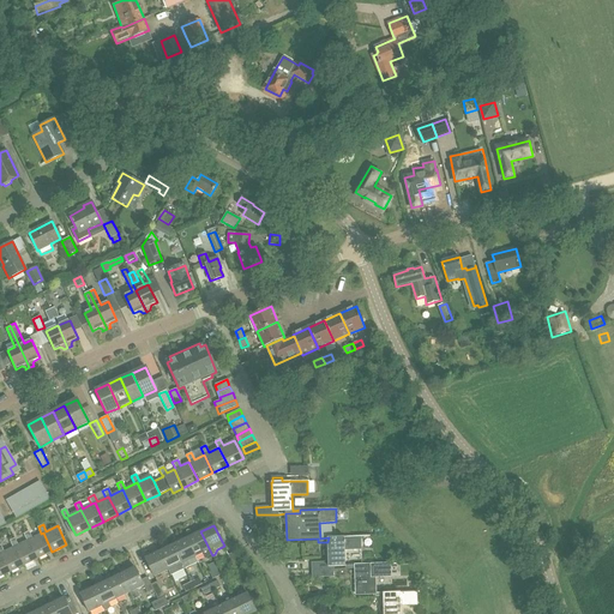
[(24,534),(28,541),(29,540),(38,559),(52,552),(43,533),(41,534),(32,539),(29,531),(24,534)]
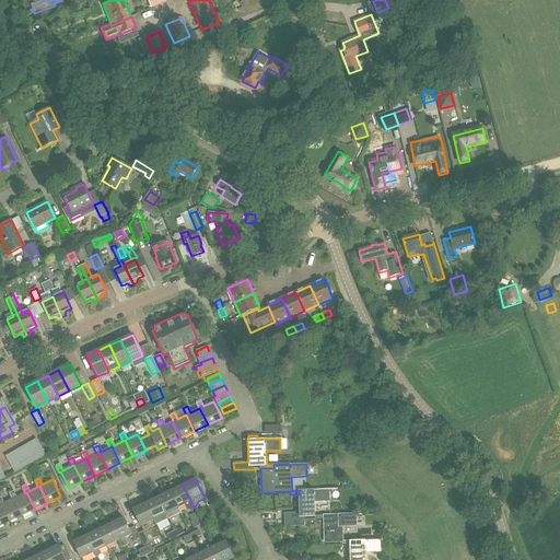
[(183,485),(171,491),(178,509),(186,505),(188,510),(194,506),(183,485)]
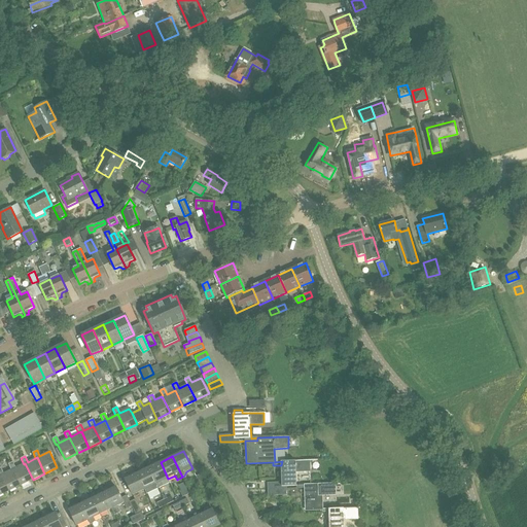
[(287,489),(305,489),(305,486),(296,486),(296,471),(310,471),(310,460),(282,461),(281,465),(282,483),(268,483),(268,490),(287,489)]
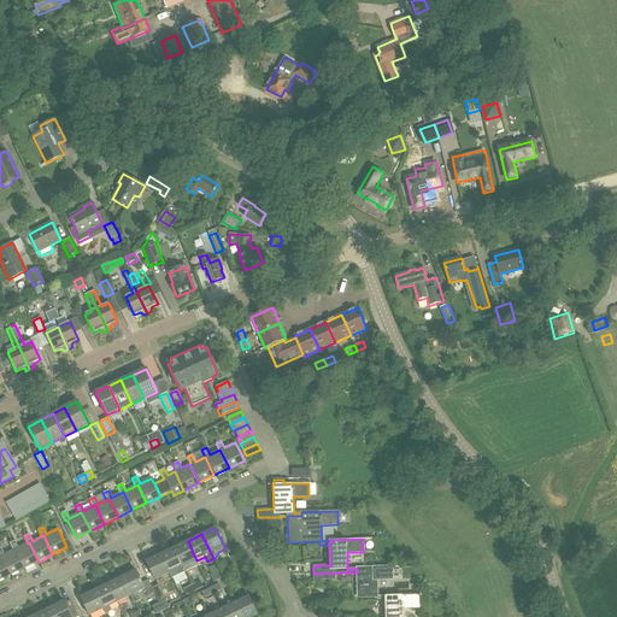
[(10,544),(13,551),(16,550),(24,568),(39,562),(29,542),(28,544),(18,548),(15,541),(10,544)]
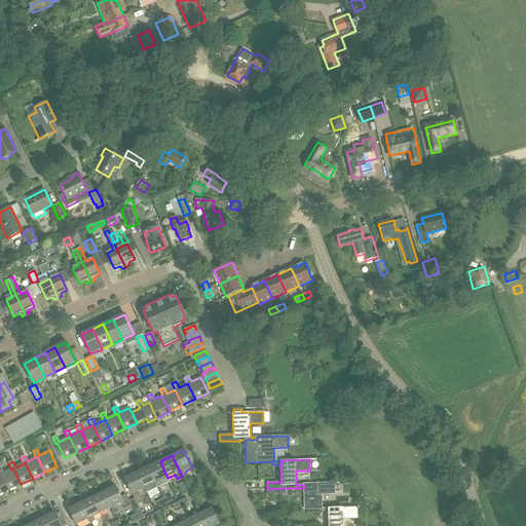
[(148,466),(156,483),(158,487),(170,482),(167,478),(160,461),(148,466)]
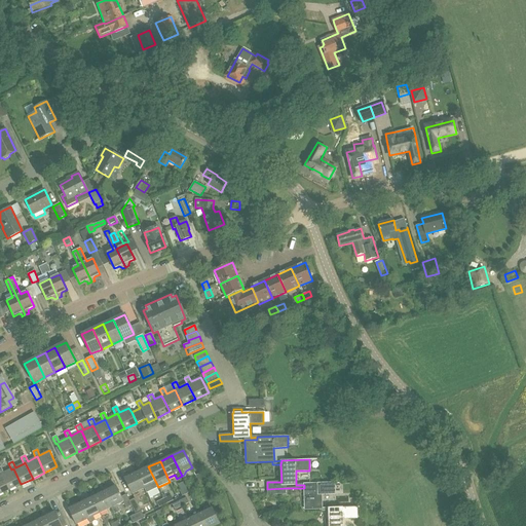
[(13,468),(11,470),(3,473),(0,467),(0,466),(0,475),(1,475),(8,490),(21,484),(13,468)]
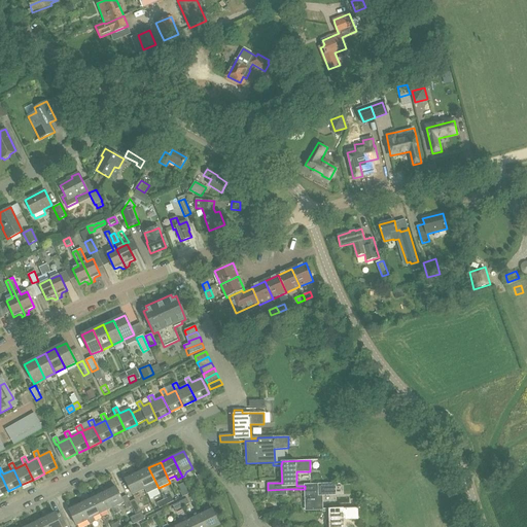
[(144,490),(147,494),(159,488),(156,484),(148,467),(137,473),(144,490)]
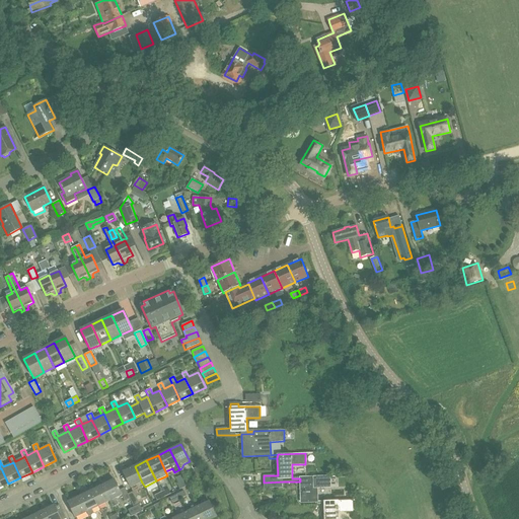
[(123,471),(131,488),(142,483),(135,466),(123,471)]
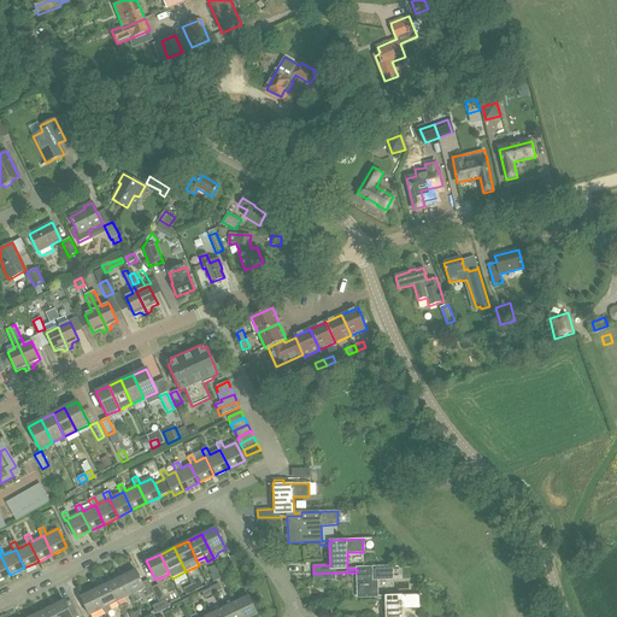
[(230,558),(238,574),(245,570),(236,554),(230,558)]
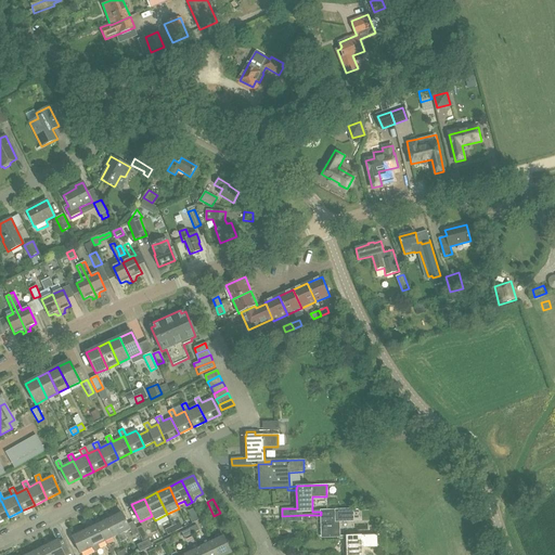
[(1,501),(0,501),(0,521),(9,517),(1,501)]
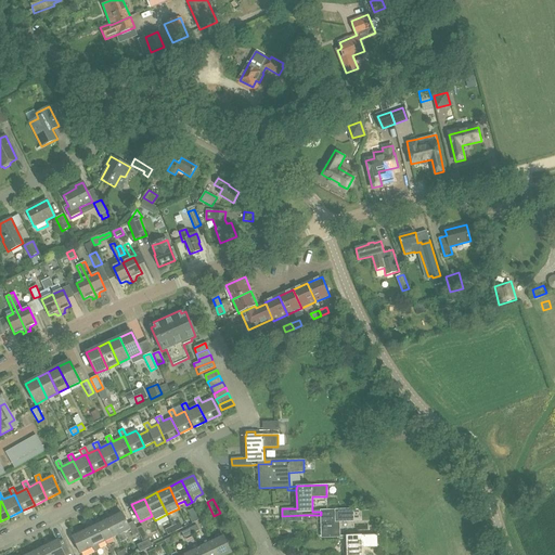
[(191,517),(197,514),(194,508),(188,512),(191,517)]
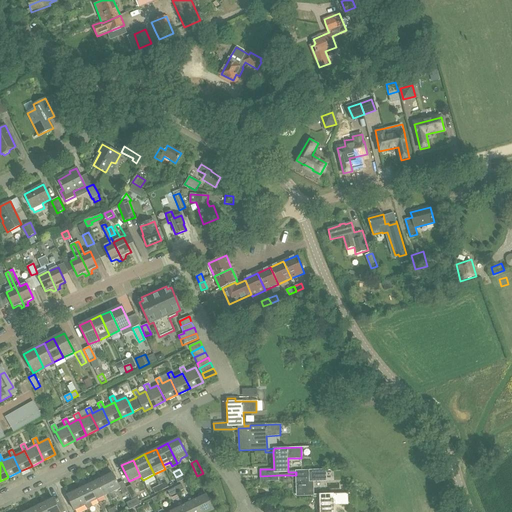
[(312,498),(320,498),(320,495),(314,495),(313,482),(326,481),(326,471),(296,472),(296,475),(297,496),(312,496),(312,498)]
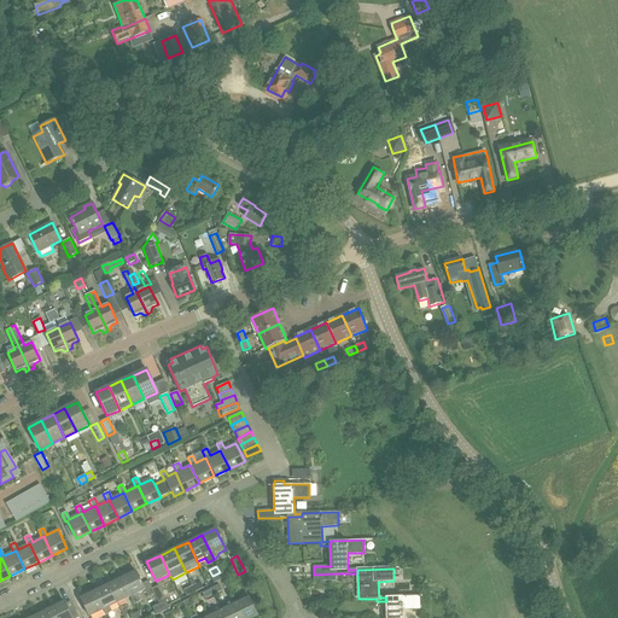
[(122,578),(130,596),(134,604),(141,601),(138,593),(145,589),(149,596),(155,594),(152,589),(149,581),(143,583),(136,571),(122,578)]
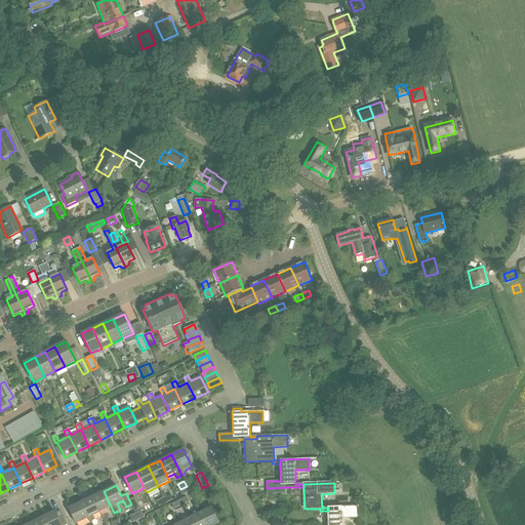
[(202,488),(208,500),(214,497),(208,485),(202,488)]
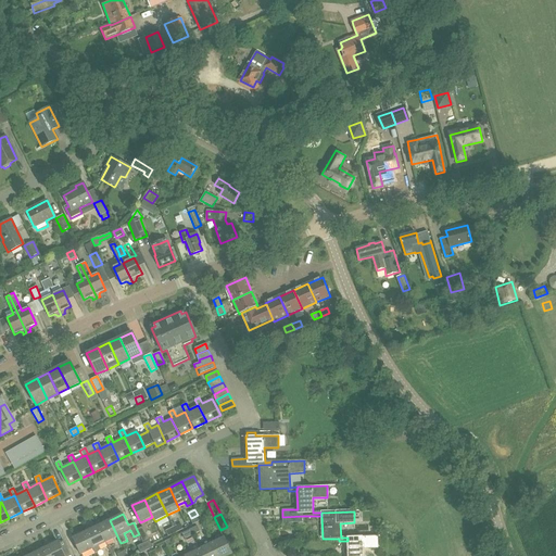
[(190,519),(192,525),(201,520),(198,515),(191,518),(190,519)]
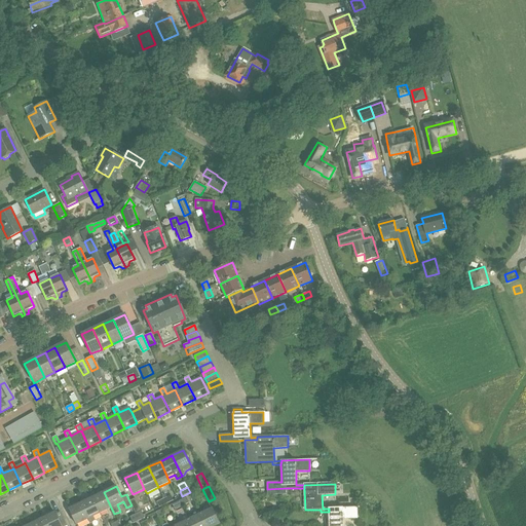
[(92,497),(101,514),(111,508),(104,492),(92,497)]
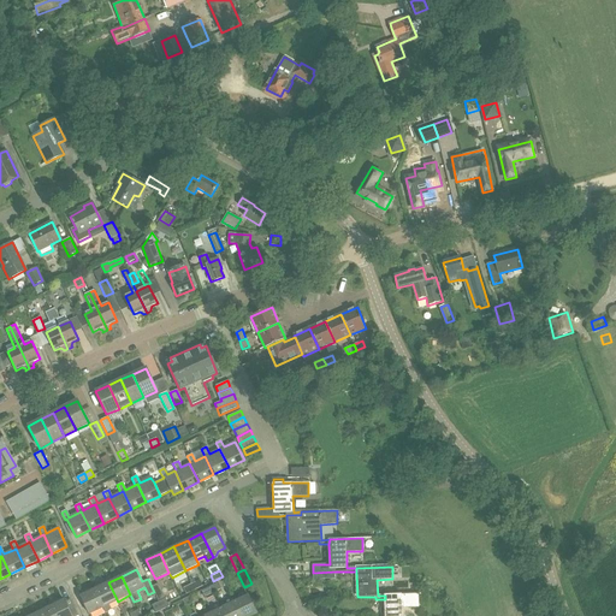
[(193,584),(195,590),(203,586),(200,580),(193,584)]
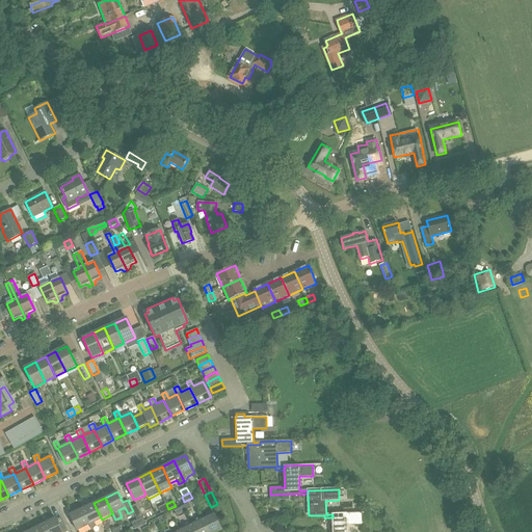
[(94,503),(81,509),(89,525),(91,530),(96,528),(96,526),(95,523),(102,520),(94,503)]
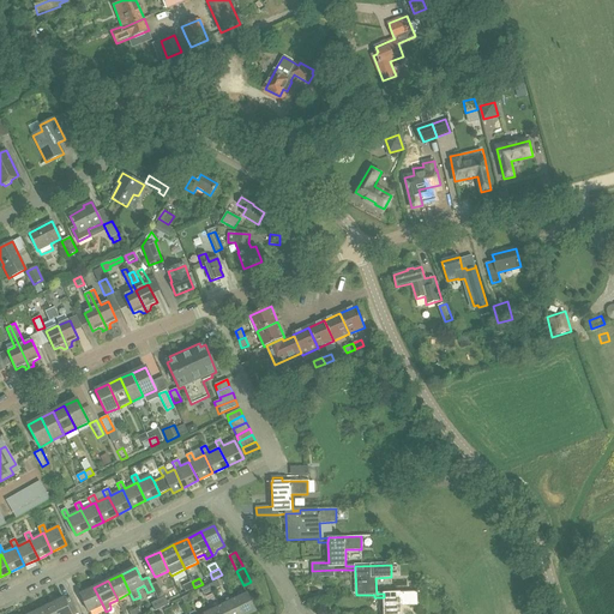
[(209,585),(212,591),(221,587),(218,581),(209,585)]
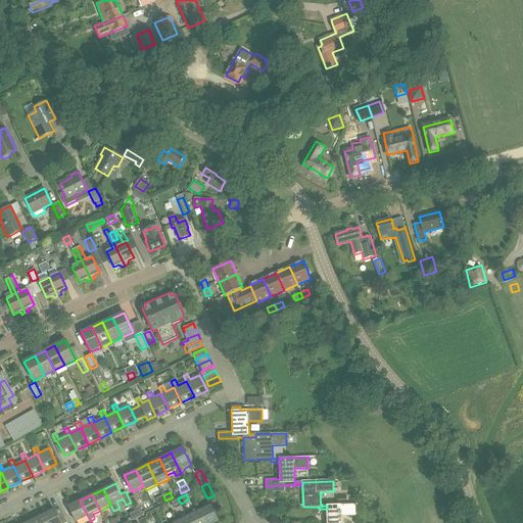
[(129,497),(129,498),(131,503),(135,511),(141,508),(135,495),(129,497)]
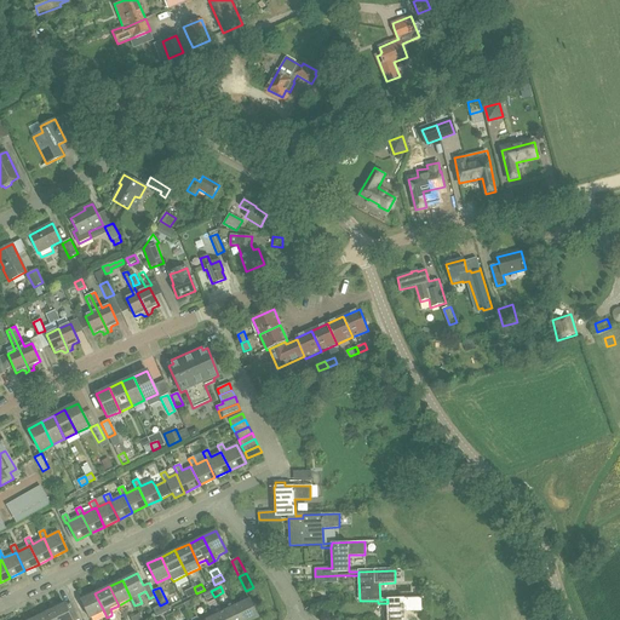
[(184,592),(188,598),(196,593),(194,587),(184,592)]
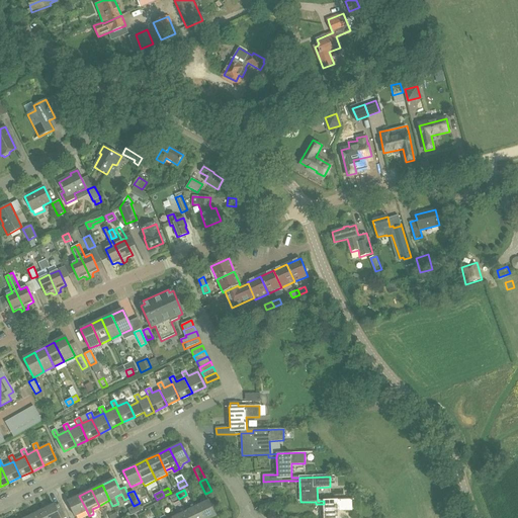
[(170,497),(172,502),(179,499),(176,494),(170,497)]
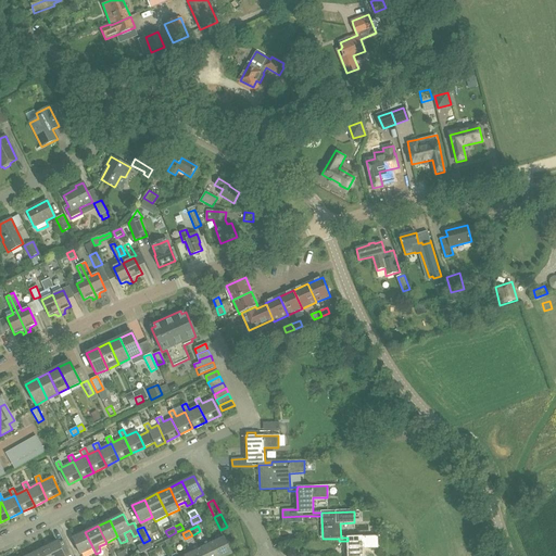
[(73,539),(80,555),(93,548),(85,532),(73,539)]
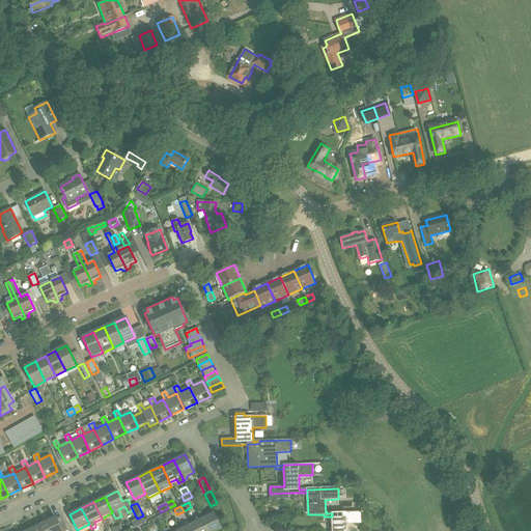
[(346,530),(346,524),(360,524),(360,512),(332,513),(332,516),(332,530),(346,530)]
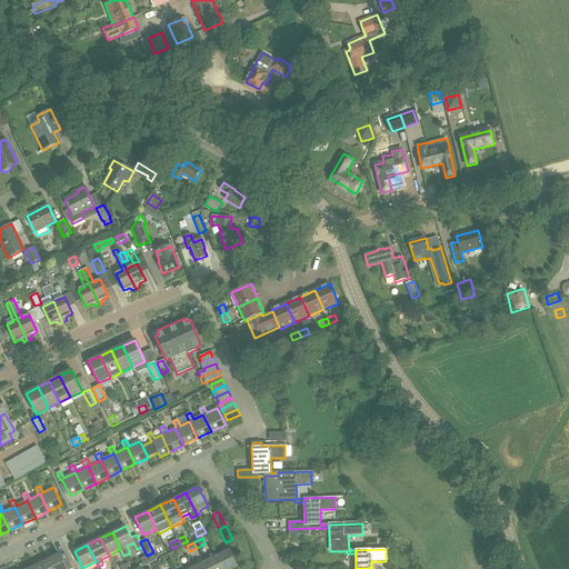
[(169,555),(171,560),(180,556),(177,550),(169,555)]
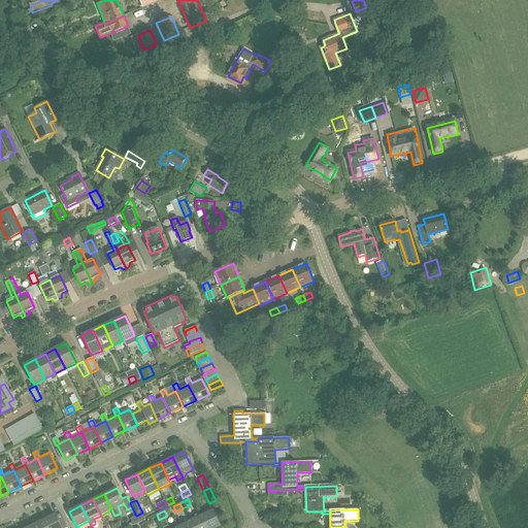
[(201,516),(206,527),(216,527),(220,526),(212,510),(201,516)]
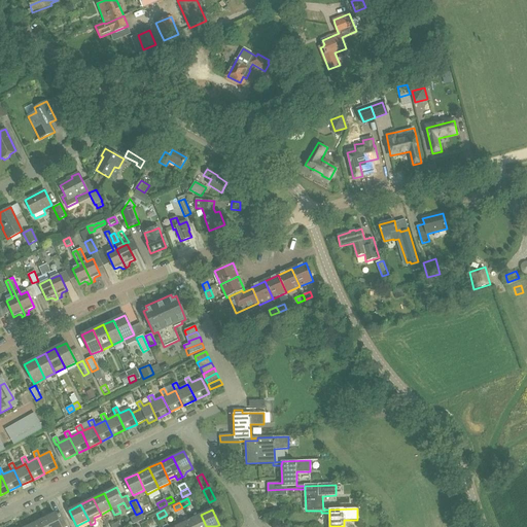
[(130,518),(134,524),(145,519),(142,512),(136,515),(130,518)]
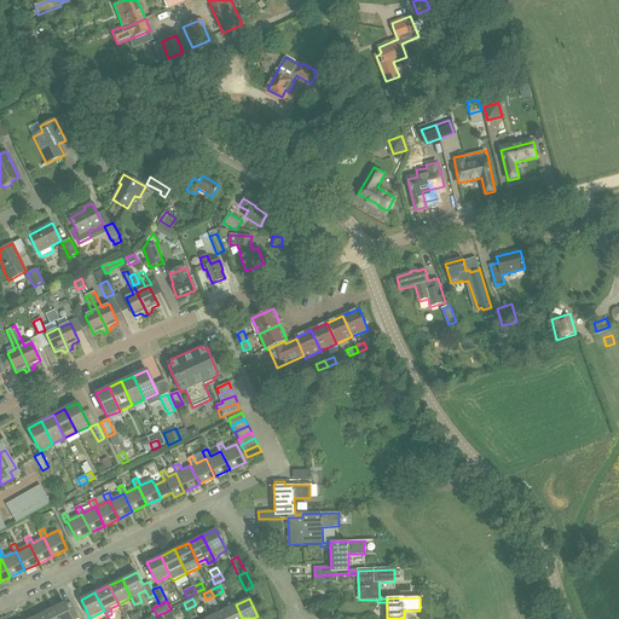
[(71,618),(64,603),(51,609),(55,618),(71,618)]
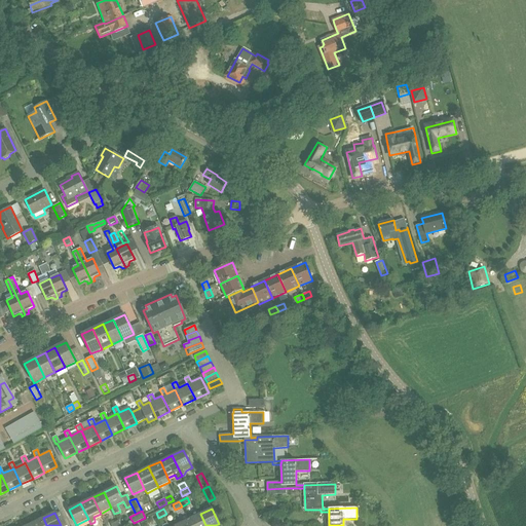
[(188,520),(191,525),(205,525),(200,514),(188,520)]
